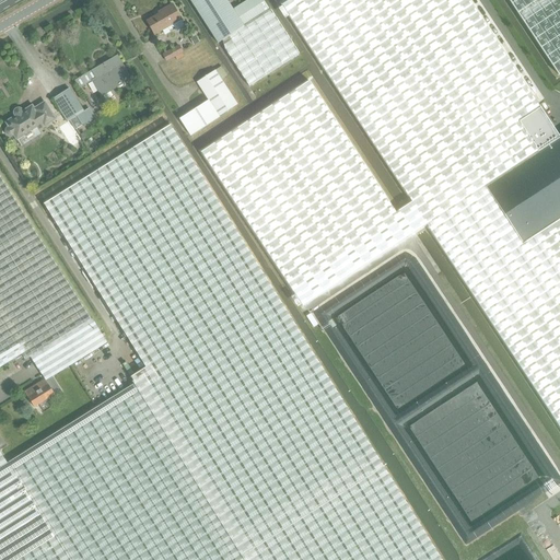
[(218,43),(223,39),(269,11),(263,0),(247,0),(232,10),(225,0),(195,0),(191,2),(218,43)]
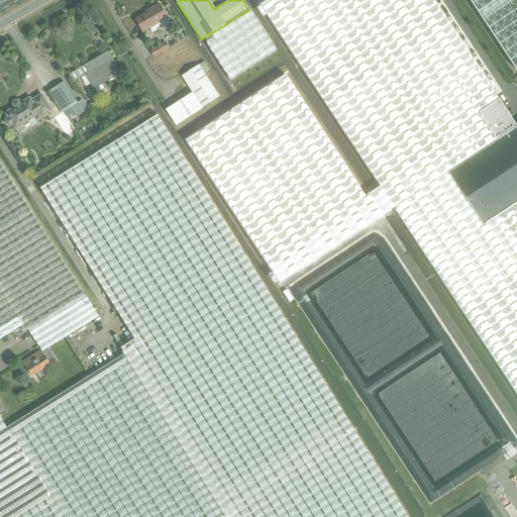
[(516,127),(432,0),(265,0),(260,4),(516,394),(516,202),(484,224),(448,172),(516,127)]
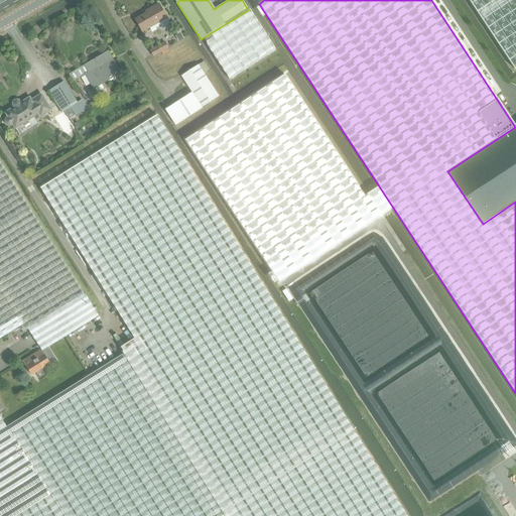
[(515,0),(468,0),(514,70),(515,68),(515,0)]
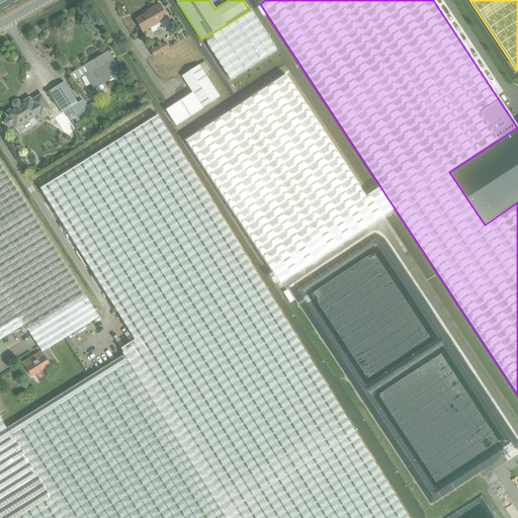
[(171,25),(167,18),(160,4),(151,9),(152,11),(136,20),(143,32),(155,25),(157,28),(161,26),(163,29),(171,25)]
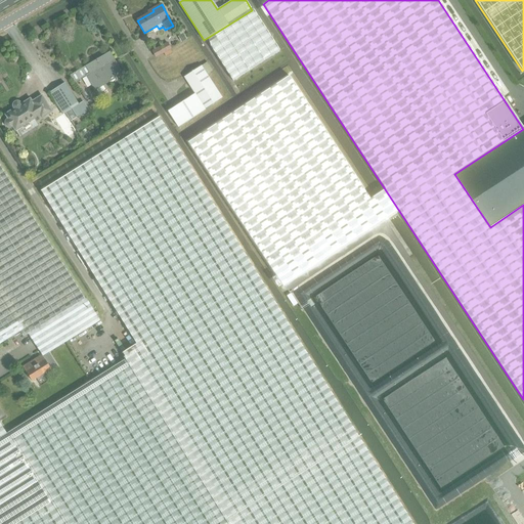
[(252,10),(209,37),(213,49),(232,81),(279,50),(255,11),(254,12),(252,10)]
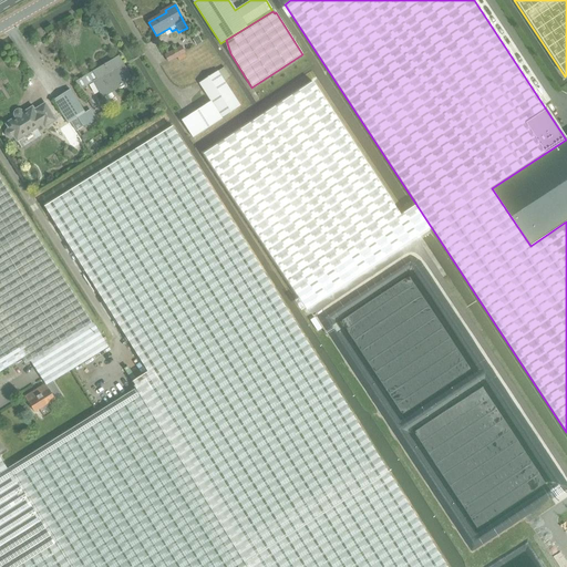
[(198,37),(193,40),(196,47),(202,42),(198,37)]
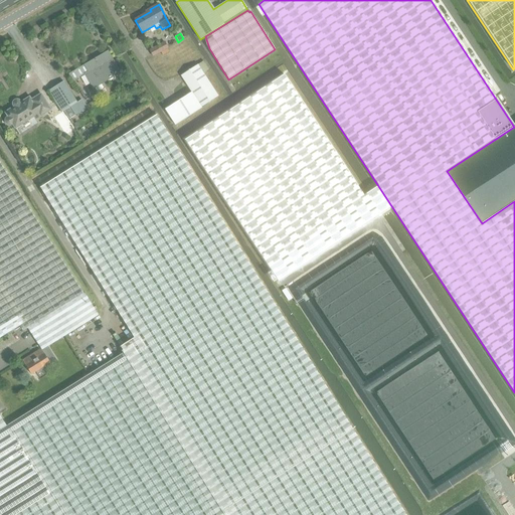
[(167,49),(168,48),(164,42),(150,50),(150,51),(153,55),(153,56),(161,52),(167,49)]
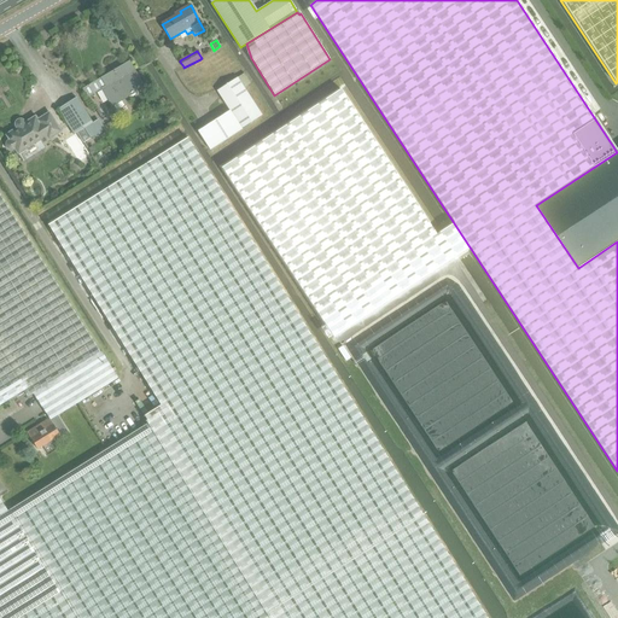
[(129,60),(82,89),(88,98),(101,89),(112,108),(145,88),(143,83),(130,62),(129,60)]
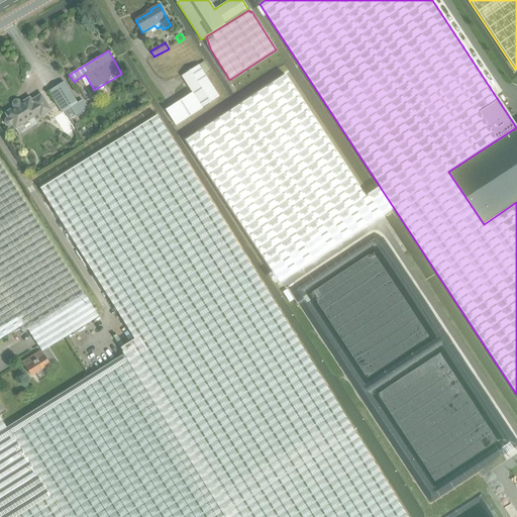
[(219,98),(204,74),(209,70),(204,62),(182,76),(193,93),(166,111),(176,126),(219,98)]
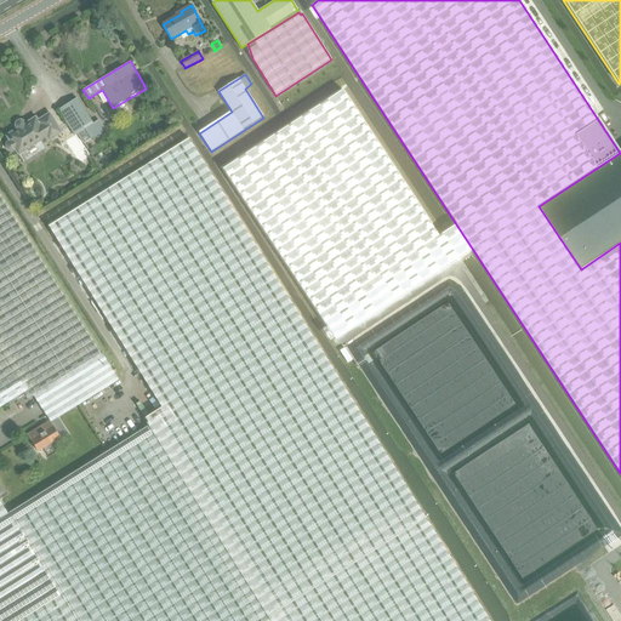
[(98,120),(92,125),(77,100),(60,110),(75,136),(77,135),(83,143),(104,130),(98,120)]
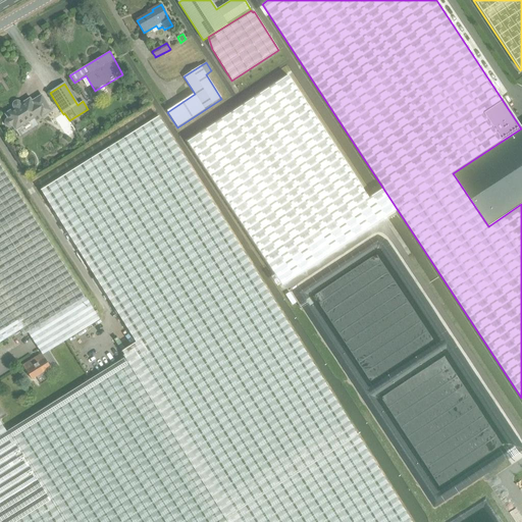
[(13,108),(4,114),(7,118),(5,121),(5,125),(7,127),(10,128),(12,127),(15,132),(40,116),(41,119),(53,111),(42,95),(32,101),(31,98),(21,103),(19,102),(17,101),(14,102),(13,103),(12,106),(13,108)]
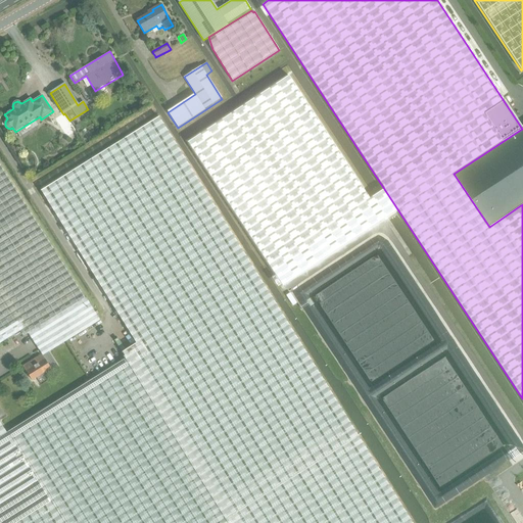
[(72,128),(62,114),(55,119),(63,133),(72,128)]
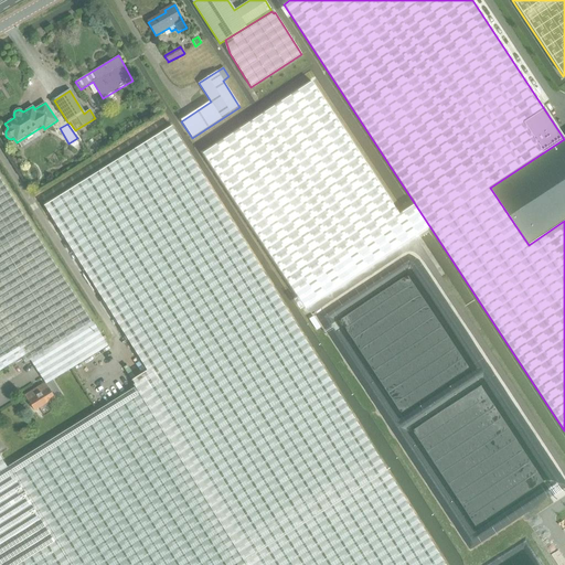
[(0,481),(13,475),(41,519),(0,544),(0,564),(445,564),(171,126),(44,205),(148,371),(131,381),(136,386),(7,467),(0,456),(0,481)]
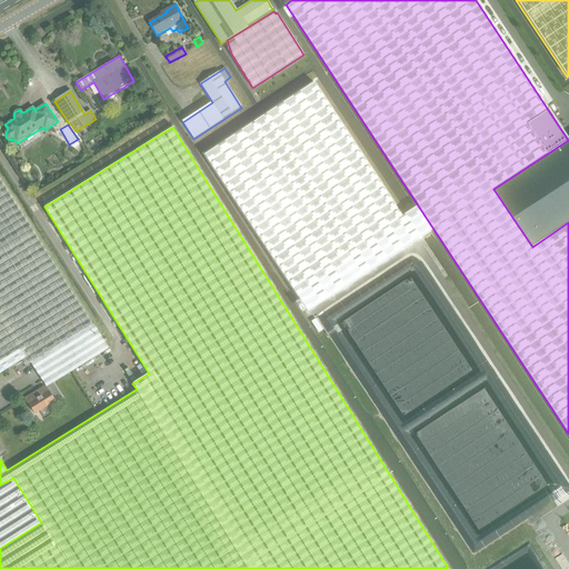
[(568,139),(568,140),(493,189),(532,247),(568,222),(568,139)]
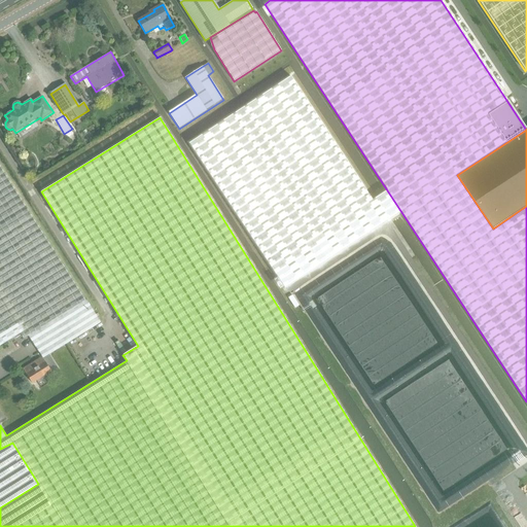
[(29,338),(36,348),(60,332),(67,344),(101,322),(88,301),(86,302),(46,239),(8,179),(0,166),(0,347),(21,335),(24,341),(29,338)]
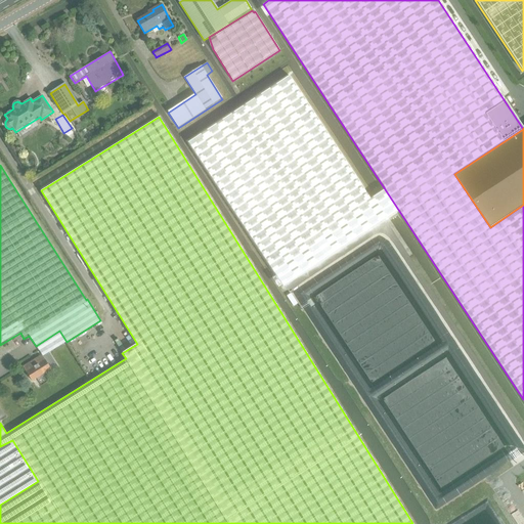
[(51,369),(52,370),(58,367),(49,353),(67,342),(59,331),(36,346),(42,355),(51,369)]
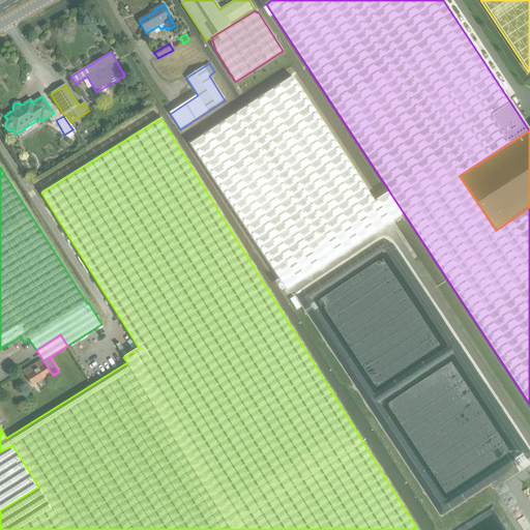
[(52,374),(42,359),(24,372),(32,386),(52,374)]
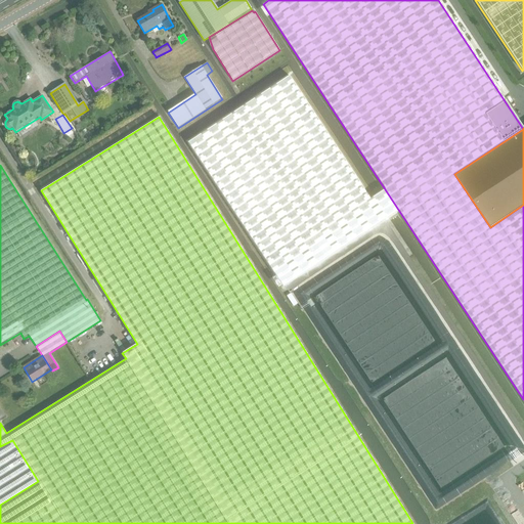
[(0,505),(38,481),(12,440),(0,446),(0,505)]
